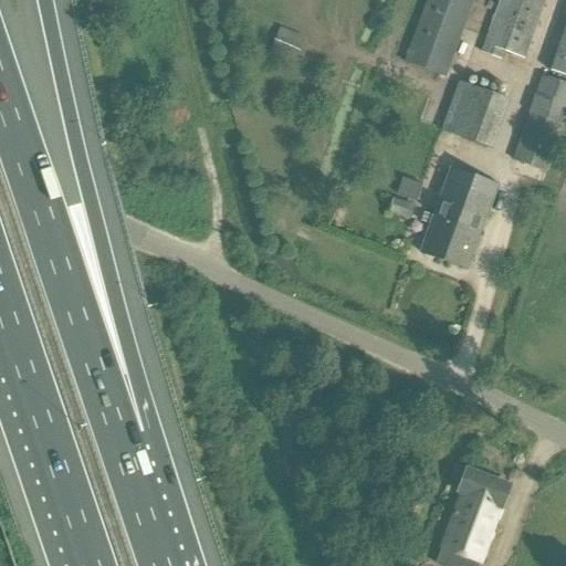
[(426,0),(404,63),(446,79),(473,0),(426,0)]
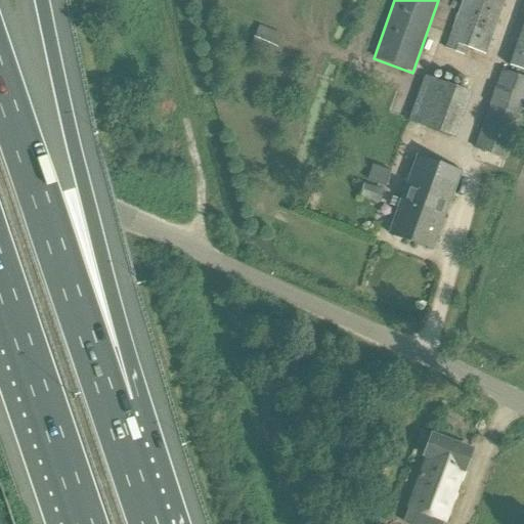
[(462,0),(450,33),(445,49),(464,56),(466,49),(485,56),(506,0),(462,0)]
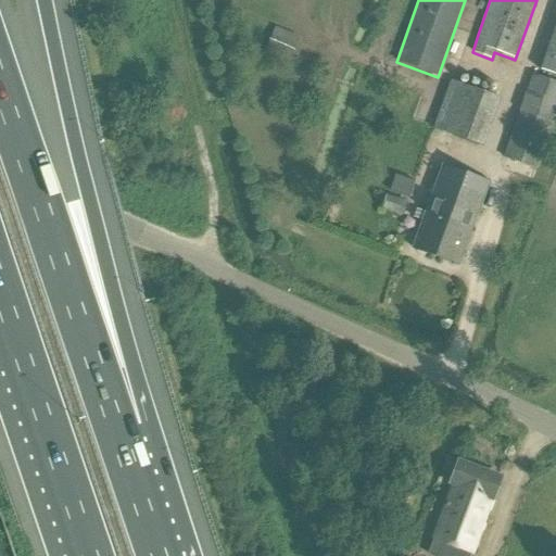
[(555,20),(539,71),(555,76),(555,20)]
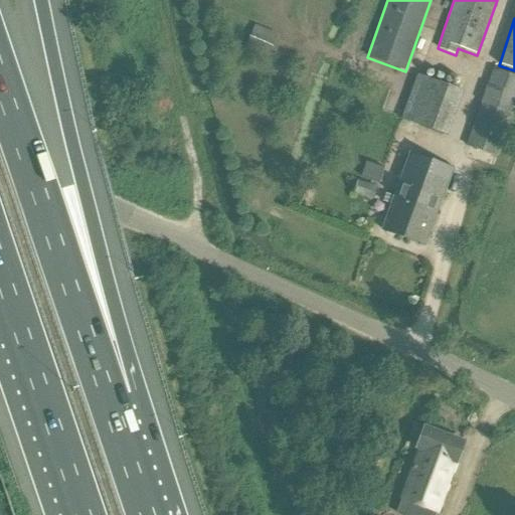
[(244,48),(268,58),(278,35),(254,25),(244,48)]
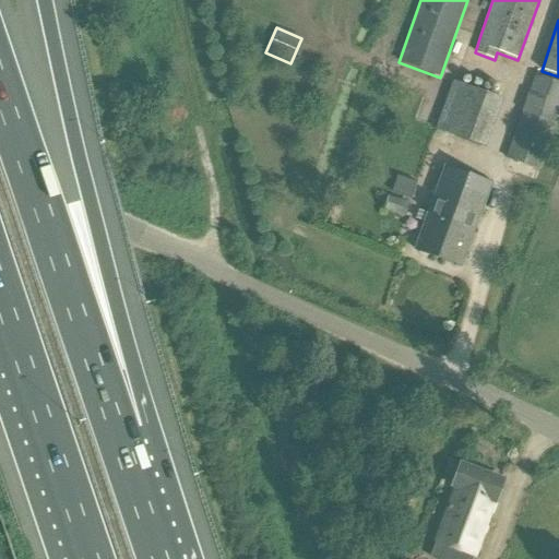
[(454,82),(452,81),(433,130),(485,149),(503,99),(478,91),(486,69),(462,61),(454,82)]
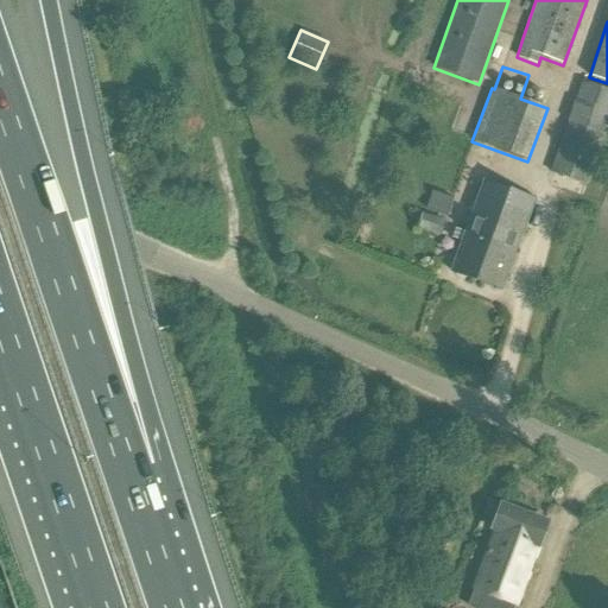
[(607,126),(607,90),(581,81),(550,173),(588,185),(607,126)]
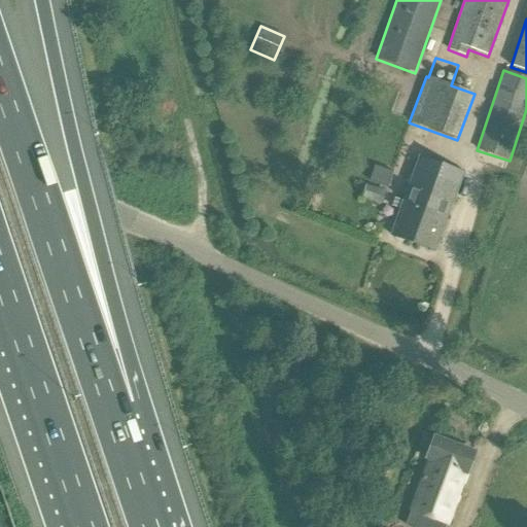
[(420,156),(390,236),(433,252),(462,172),(420,156)]
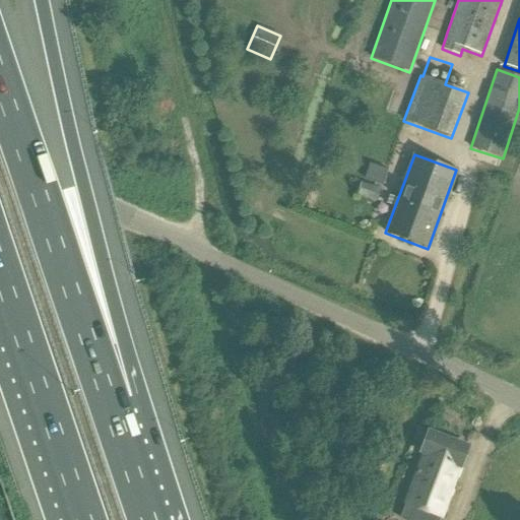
[(388,170),(370,164),(364,179),(382,186),(388,170)]
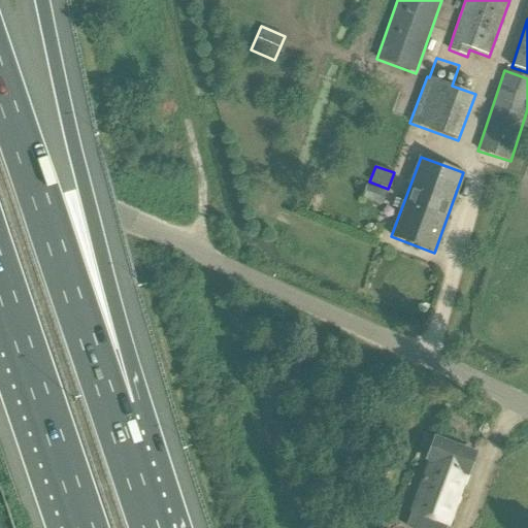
[(386,193),(366,186),(362,198),(382,205),(386,193)]
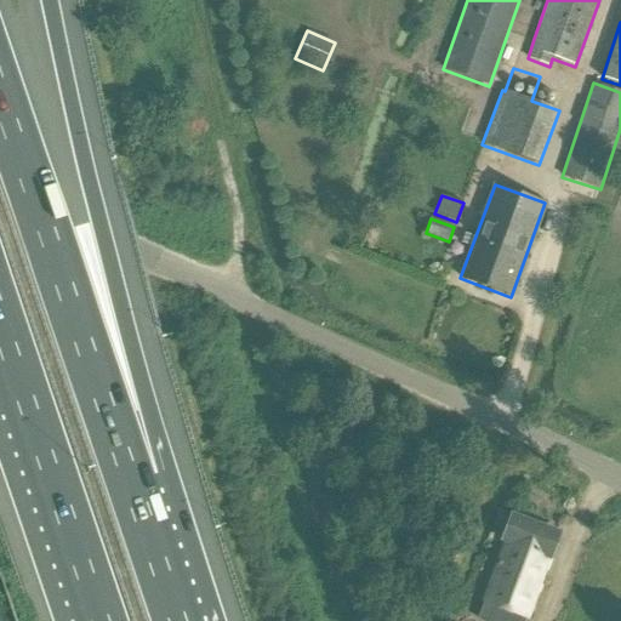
[(483,602),(485,603),(478,620),(482,620),(524,620),(525,617),(527,619),(559,534),(513,516),(512,519),(497,513),(488,541),(491,542),(493,537),(505,542),(483,602)]
